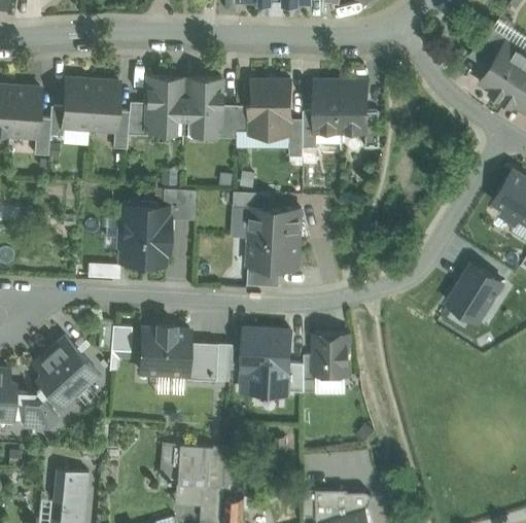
[(491,30),(467,59),(488,71),(505,44),(507,40),(491,30)]
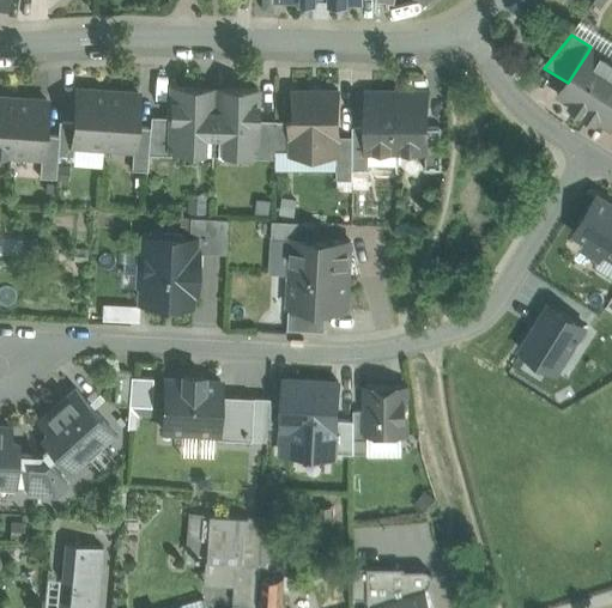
[(611,66),(588,52),(568,83),(557,99),(570,108),(569,110),(582,119),(611,71),(611,66)]
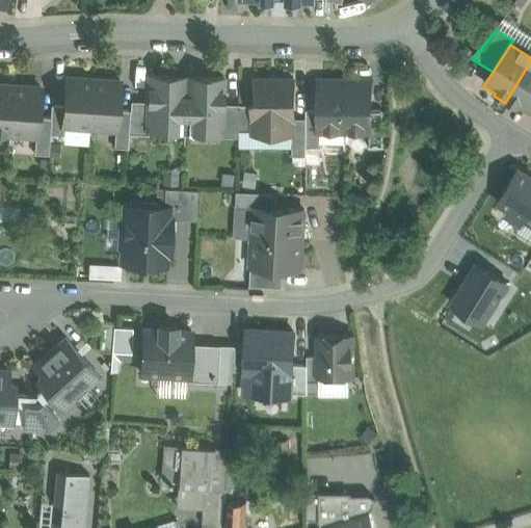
[(530,61),(505,103),(516,110),(518,108),(529,115),(530,111),(530,61)]
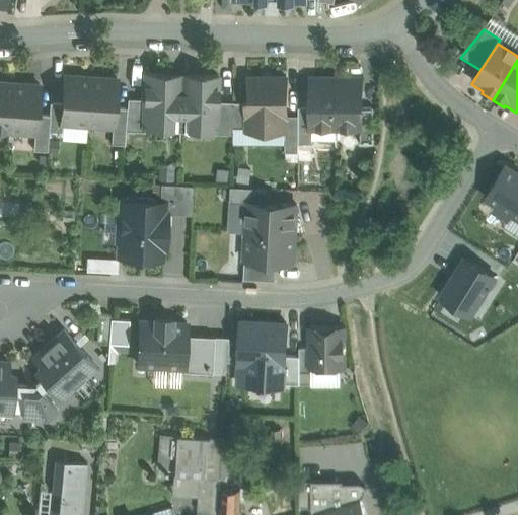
[(180,78),(144,77),(143,103),(142,131),(143,132),(178,133),(180,78)]
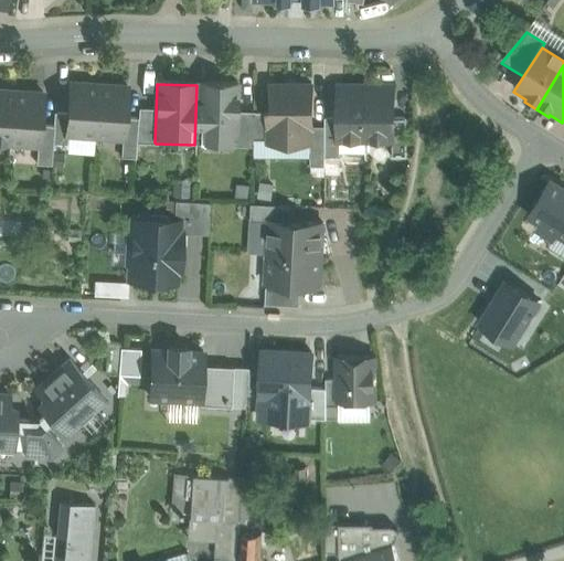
[(236,86),(197,85),(194,145),(233,146),(234,146),(235,115),(236,86)]
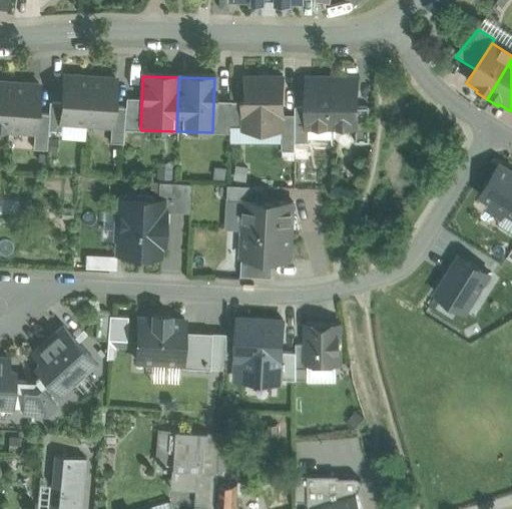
[(88,79),(63,78),(61,106),(59,125),(60,125),(85,127),(88,79)]
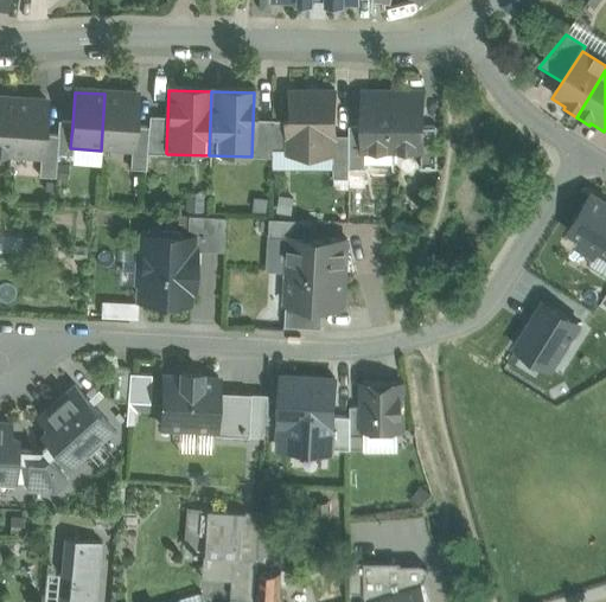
[(135,96),(104,94),(101,151),(131,153),(132,153),(133,130),(135,96)]
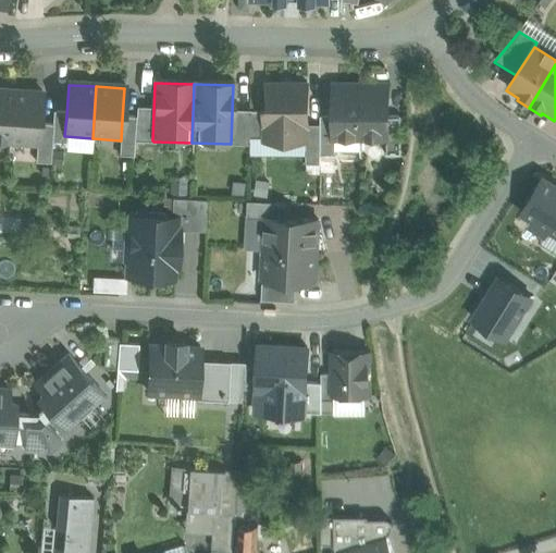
[(284,144),(284,87),(263,87),(263,114),(263,142),(263,144),(284,144)]
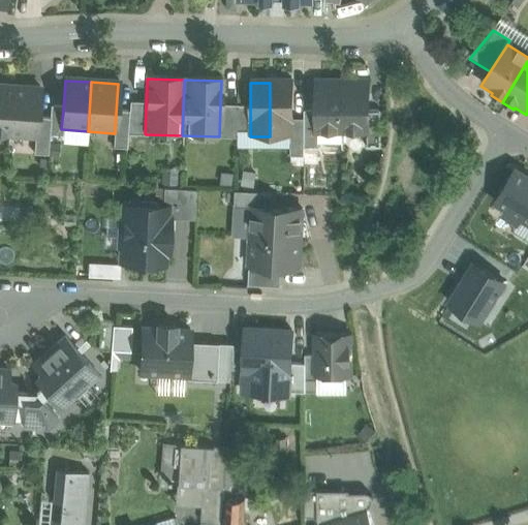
[(270,83),(270,136),(289,136),(291,136),(291,122),(290,83),(270,83)]
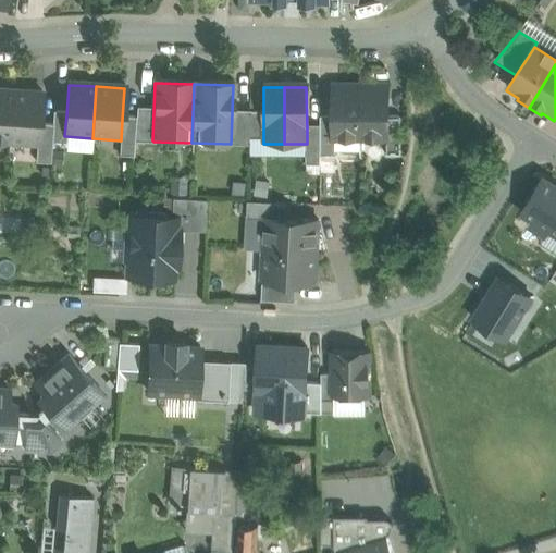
[(360,89),(333,89),(333,120),(333,142),(334,142),(360,142),(360,89)]
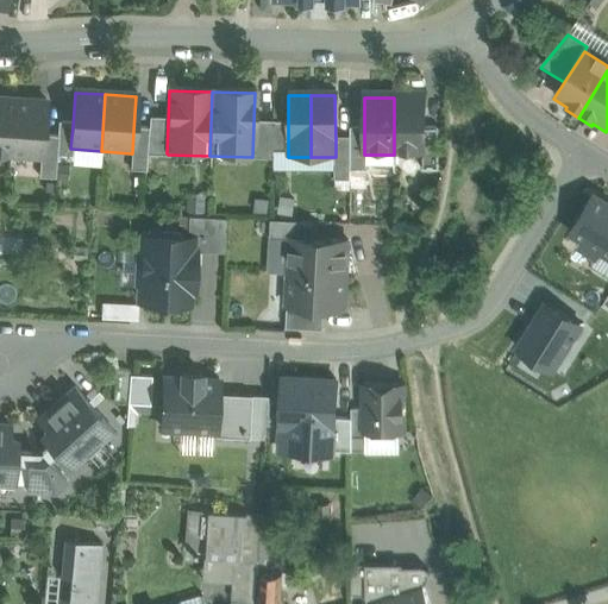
[(424,98),(394,98),(394,155),(421,155),(424,155),(424,131),(424,98)]
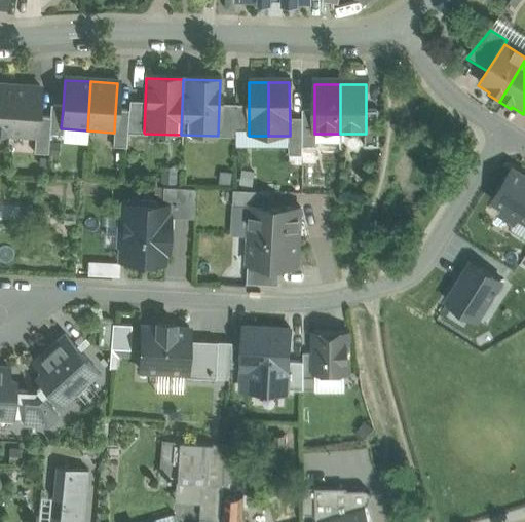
[(12,87),(0,86),(0,136),(8,137),(12,87)]
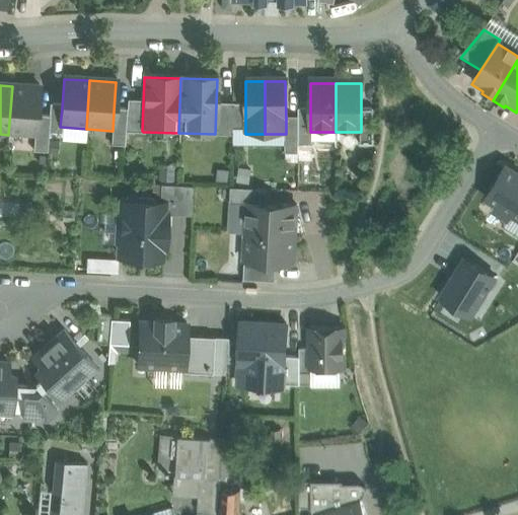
[(39,88),(12,86),(8,135),(33,137),(34,137),(37,118),(39,88)]
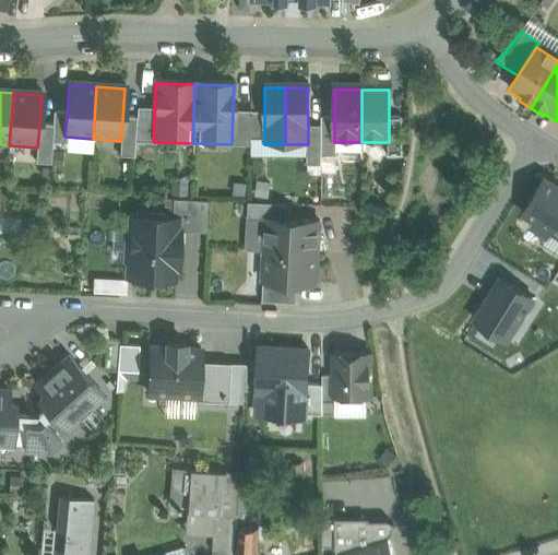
[(154,111),(137,110),(135,120),(137,120),(134,145),(154,145),(154,142),(153,141),(154,111)]
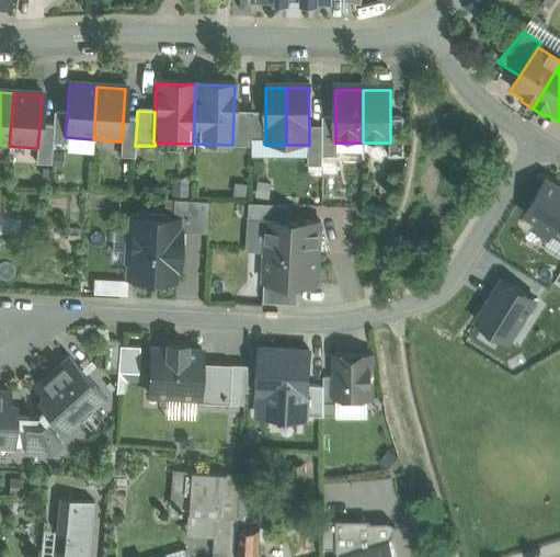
[(251,114),(233,114),(232,145),(231,145),(231,149),(251,149),(252,143),(251,143),(251,115),(251,114)]
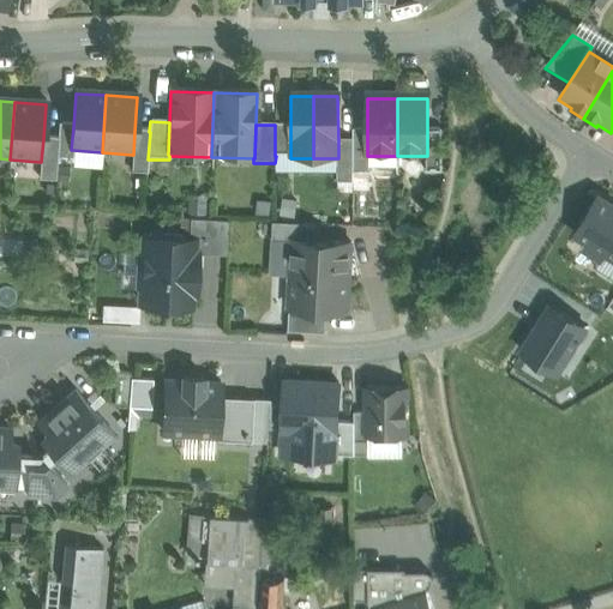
[(73,127),(58,126),(56,140),(58,140),(56,160),(72,161),(72,150),(71,150),(73,127)]
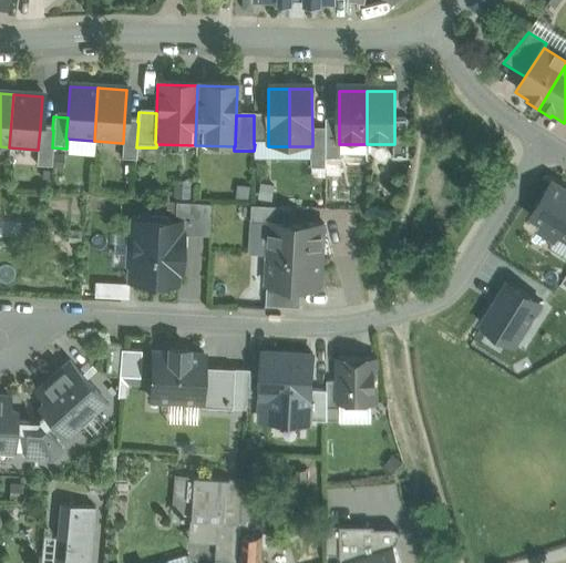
[(268,116),(254,116),(254,144),(255,144),(268,144),(268,116)]
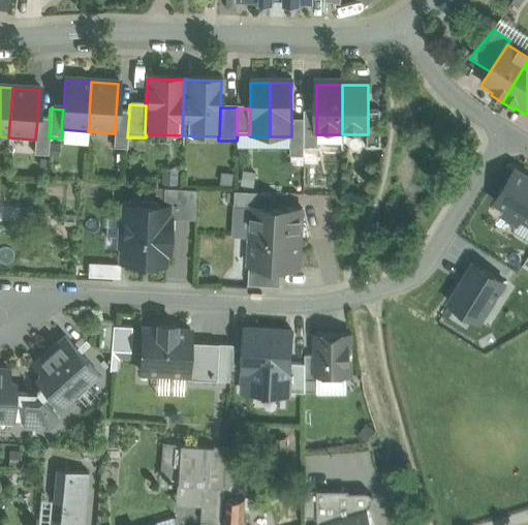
[(128,114),(116,114),(115,133),(114,133),(113,150),(126,151),(127,137),(129,114),(128,114)]
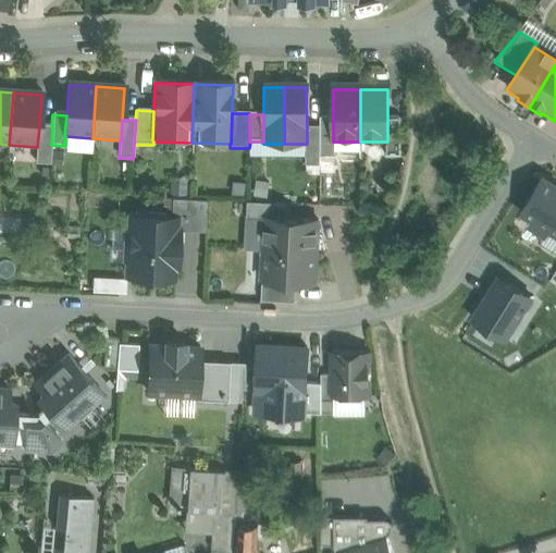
[(334,159),(334,142),(333,142),(333,120),(319,120),(319,128),(320,128),(320,159),(334,159)]
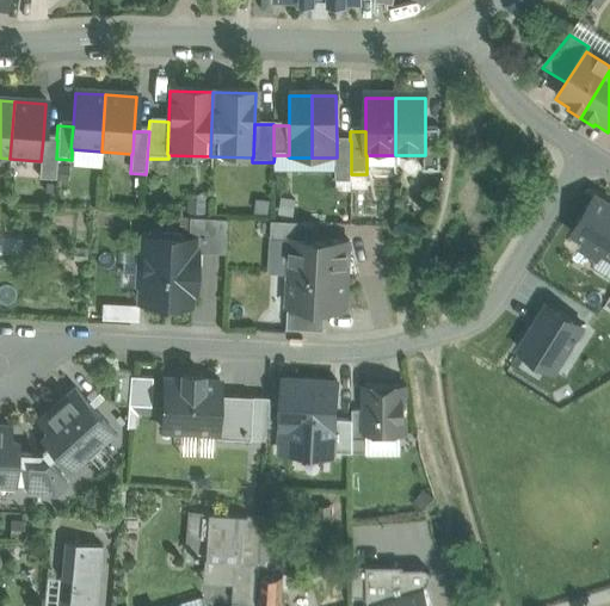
[(439,174),(438,131),(425,131),(425,155),(423,155),(423,174),(439,174)]
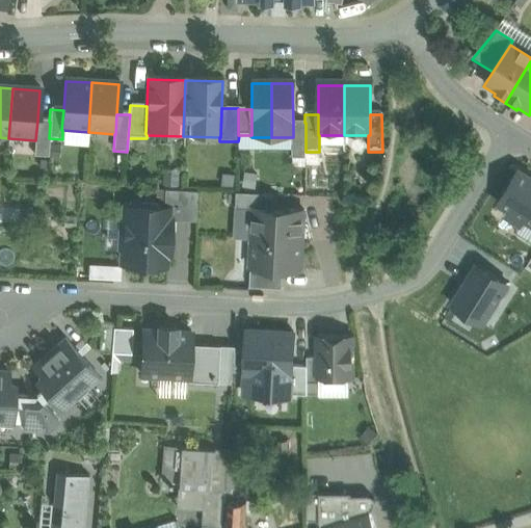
[(49,122),(37,121),(35,140),(34,140),(33,158),(48,158),(49,138),(50,122),(49,122)]
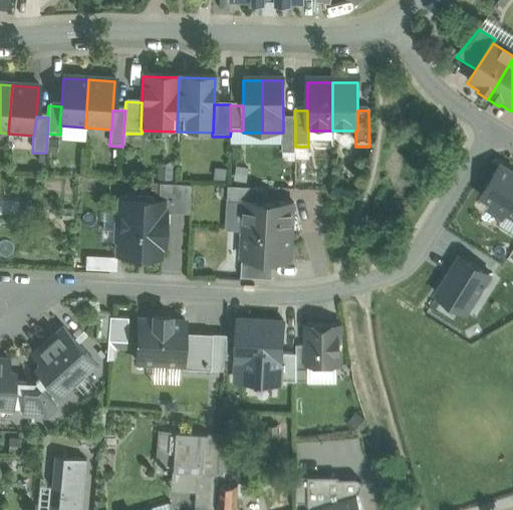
[(295,147),(295,118),(294,118),(283,118),(283,133),(281,133),(281,155),(295,155),(295,147)]
